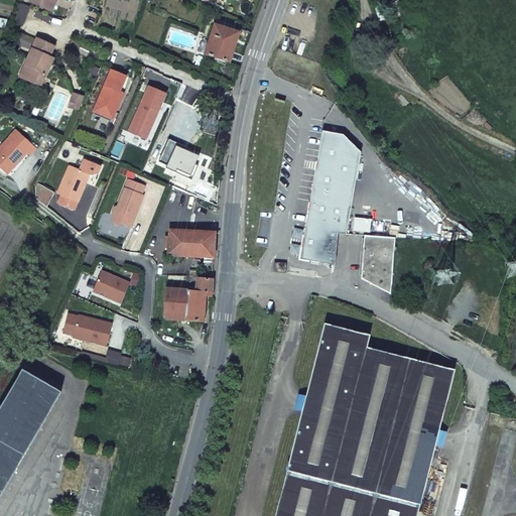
[(30,0),(30,2),(50,11),(54,0),(30,0)]
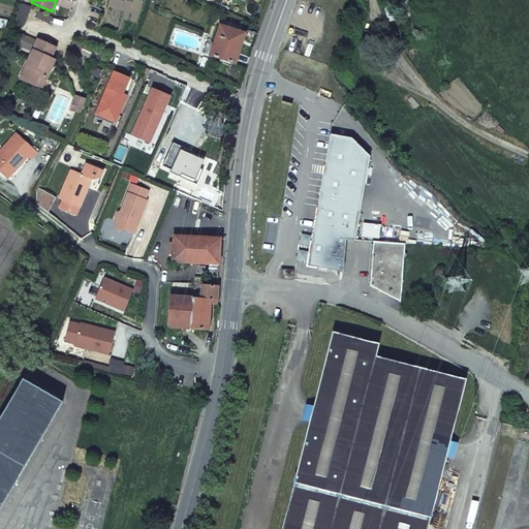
[(394,6),(385,8),(390,21),(397,19),(394,6)]
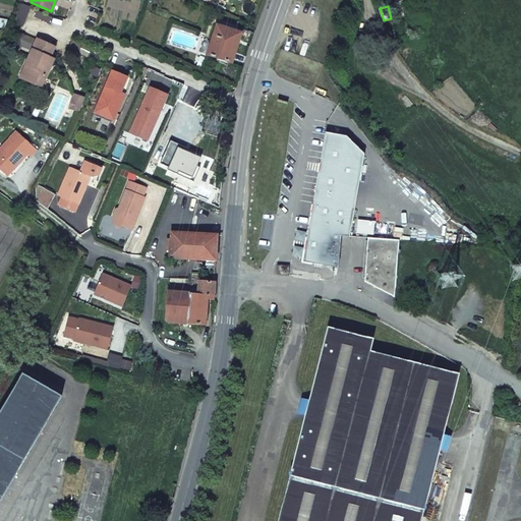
[(217,25),(208,55),(231,63),(236,49),(232,48),(236,36),(231,34),(232,30),(217,25)]
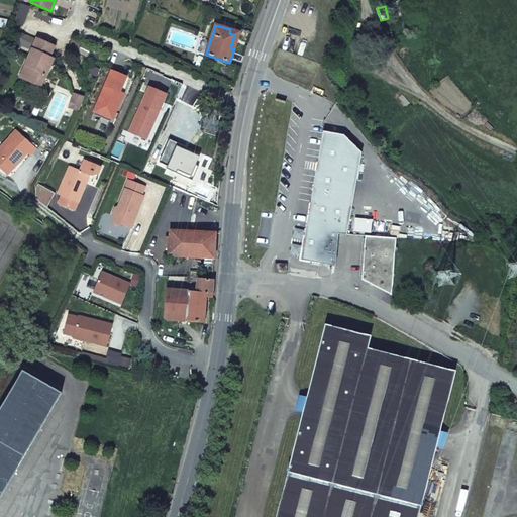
[(31,67),(25,80),(40,86),(53,60),(48,58),(54,47),(37,40),(26,65),(31,67)]
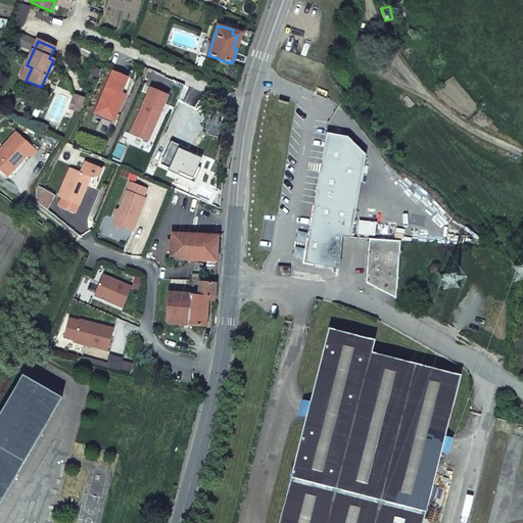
[(21,78),(26,81),(32,67),(27,65),(21,78)]
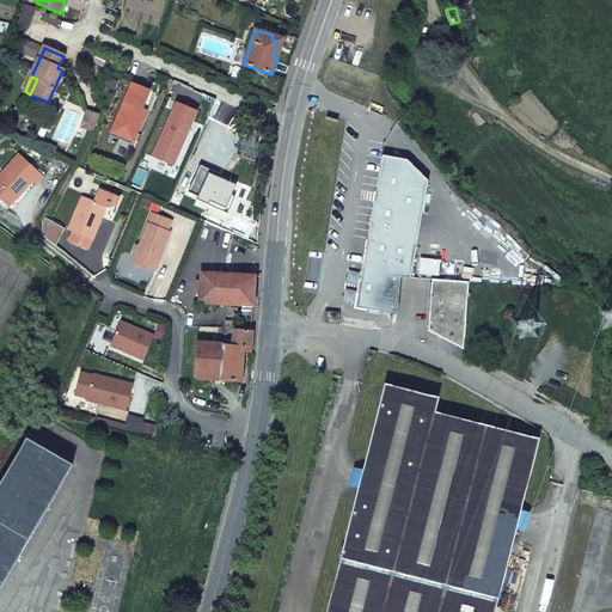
[(133,80),(111,128),(133,138),(146,108),(141,105),(150,89),(133,80)]
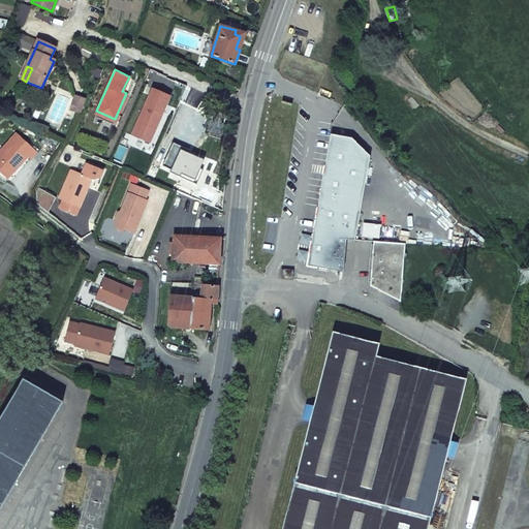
[(153,87),(131,132),(149,141),(154,129),(152,128),(154,124),(156,125),(170,95),(153,87)]
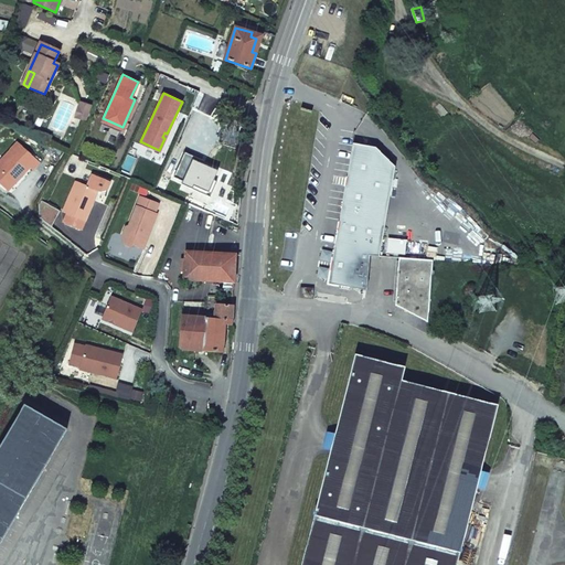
[(84,121),(91,107),(82,104),(75,117),(84,121)]
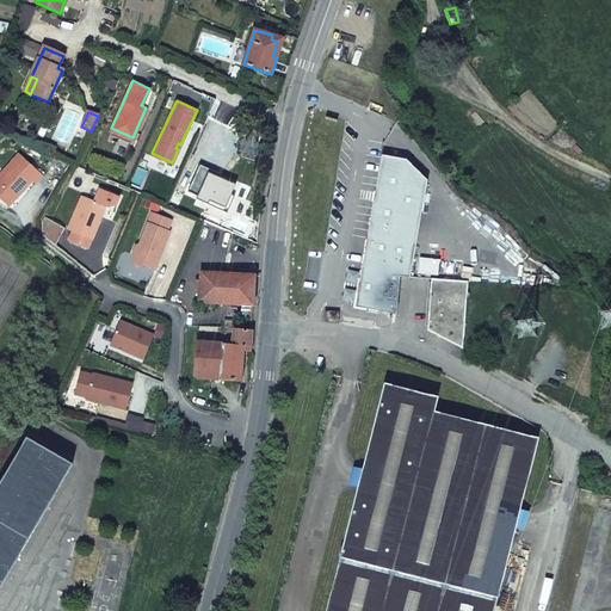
[(19,154),(0,174),(0,196),(7,203),(19,190),(22,193),(32,180),(36,184),(42,176),(19,154)]
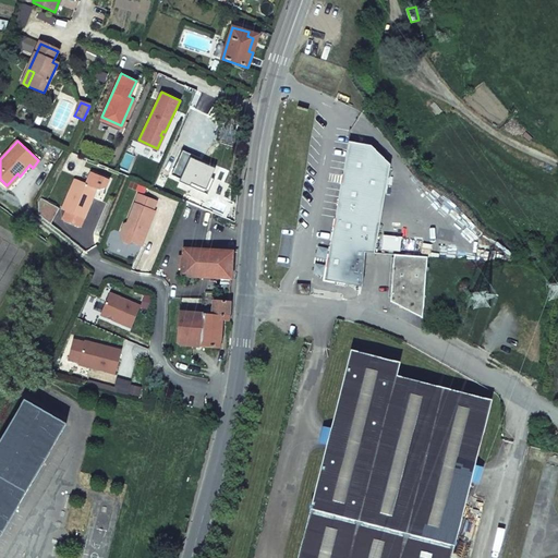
[(349,142),(324,280),(361,287),(365,252),(374,253),(390,165),(371,145),(349,142)]
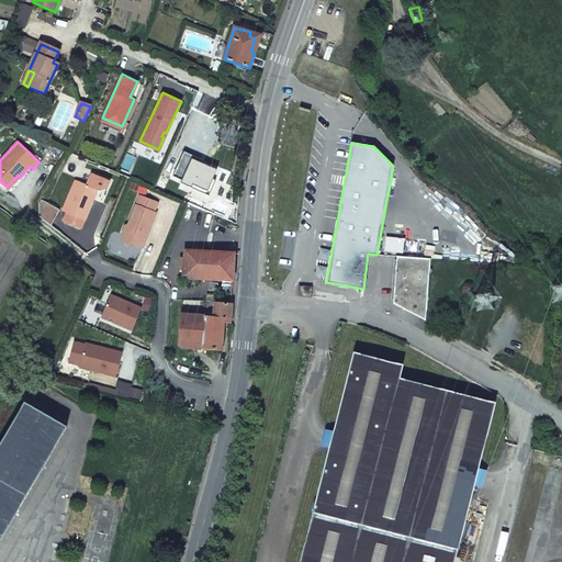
[(76,181),(64,211),(67,212),(64,221),(81,228),(97,190),(100,191),(105,189),(109,181),(92,173),(87,186),(76,181)]
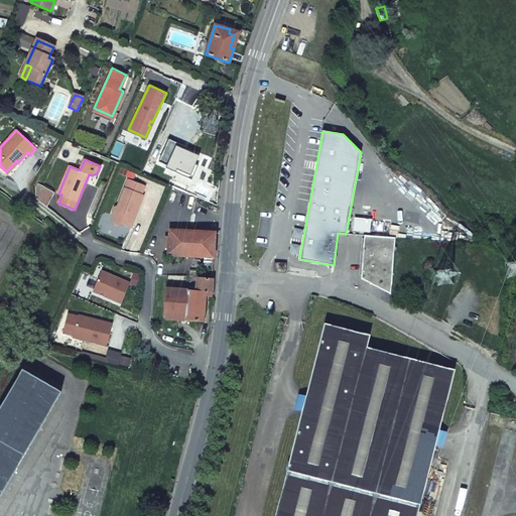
[(16,160),(6,171),(8,173),(18,163),(16,160)]
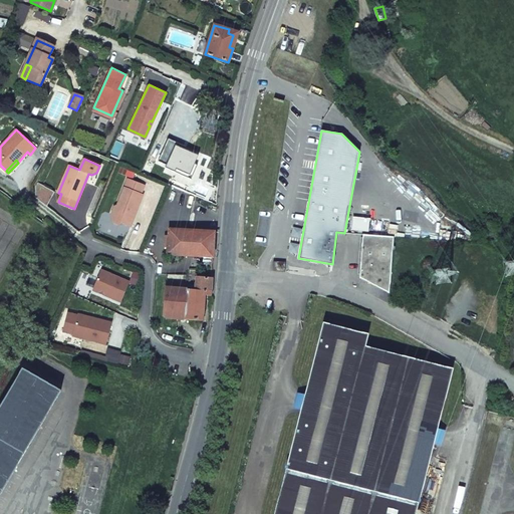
[(142,195),(145,186),(127,179),(117,205),(114,207),(111,214),(112,223),(119,225),(122,224),(131,227),(134,218),(133,215),(134,213),(136,213),(143,195),(142,195)]
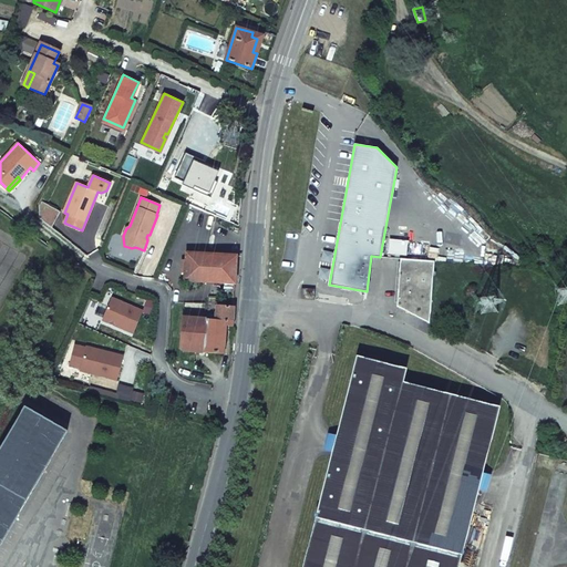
[(45,205),(40,218),(53,228),(61,213),(45,205)]
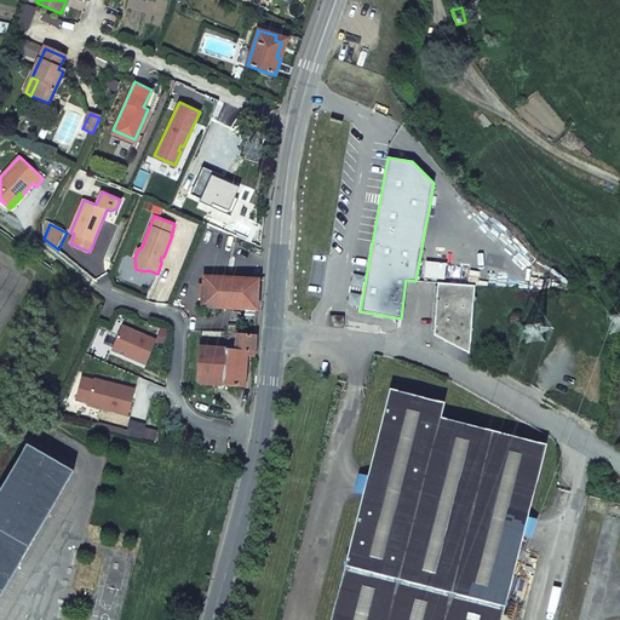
[(257,310),(259,280),(204,276),(201,306),(257,310)]
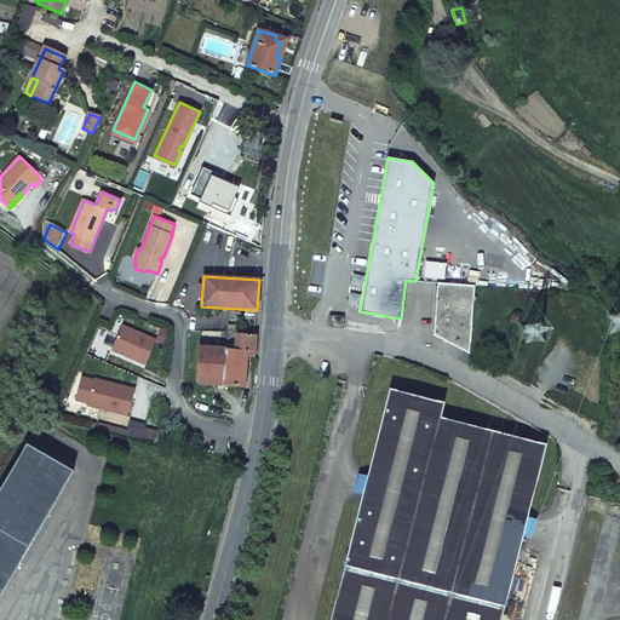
[(469,354),(474,287),(438,285),(434,336),(469,354)]
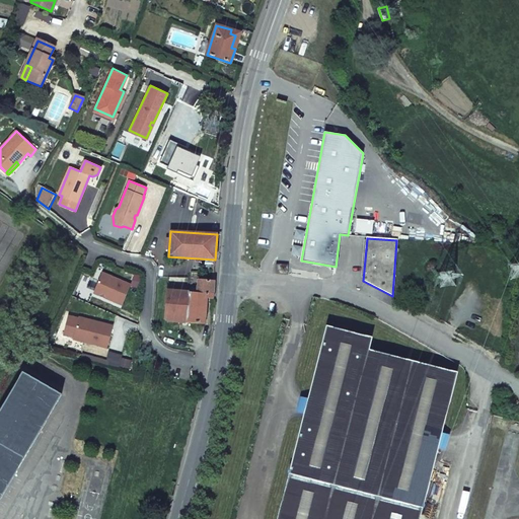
[(277,273),(288,273),(288,264),(277,264),(277,273)]
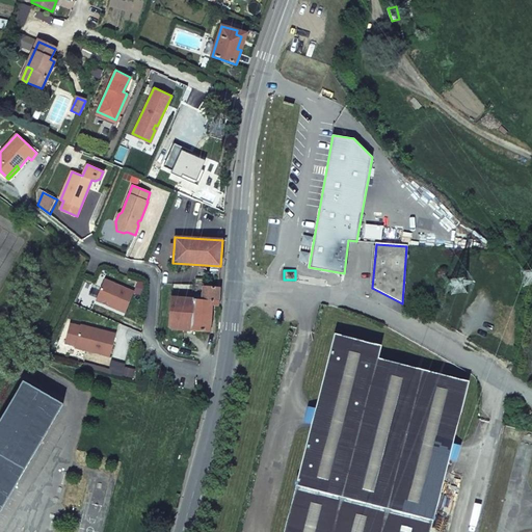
[(104,280),(95,300),(125,314),(134,292),(104,280)]
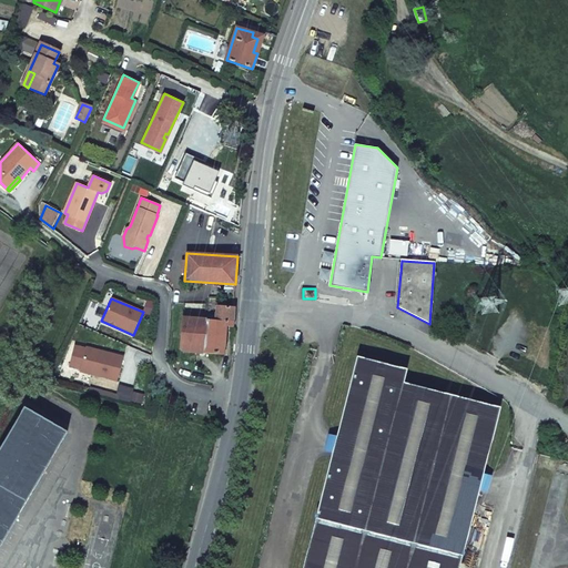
[(148,300),(143,312),(150,315),(155,303),(148,300)]
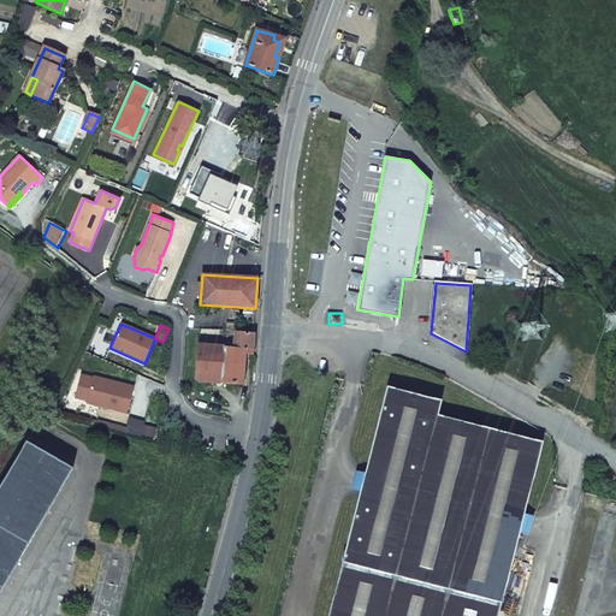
[(224,348),(221,383),(242,385),(244,354),(252,355),(254,333),(236,332),(235,348),(224,348)]
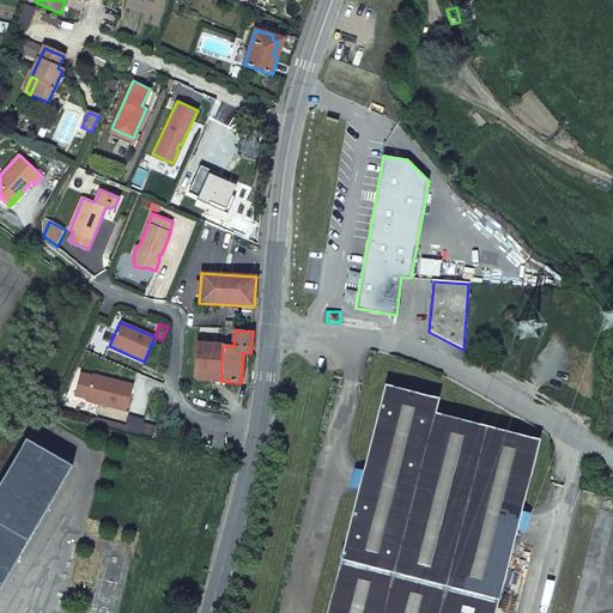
[(220,381),(223,346),(196,344),(194,375),(200,380),(216,381),(220,381)]
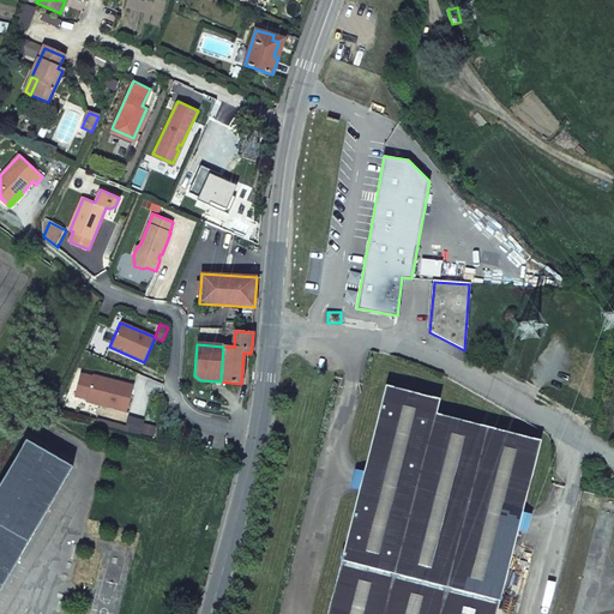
[(92,375),(85,402),(126,413),(133,386),(92,375)]
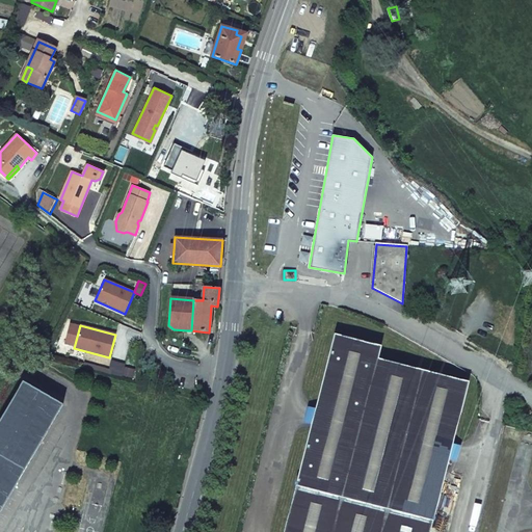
[(335,334),(284,531),(429,531),(469,381),(378,358),(381,346),(335,334)]
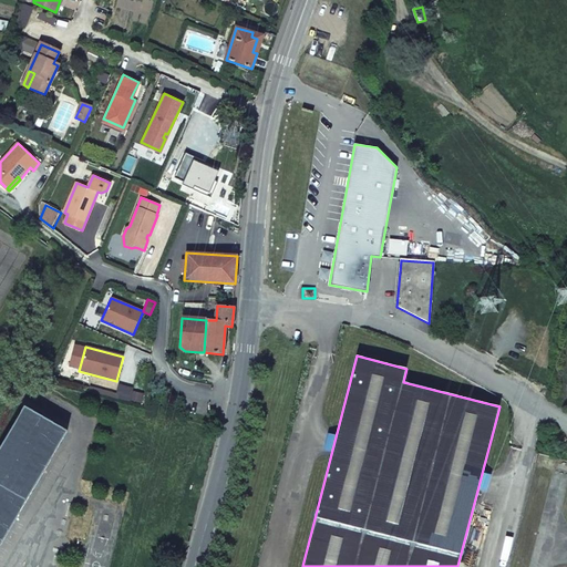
[(24,408),(0,449),(0,546),(66,432),(24,408)]
